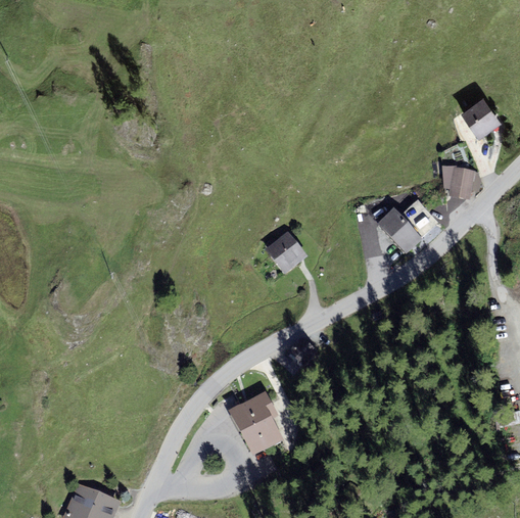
[(483,94),(462,108),(479,133),(501,119),(483,94)]
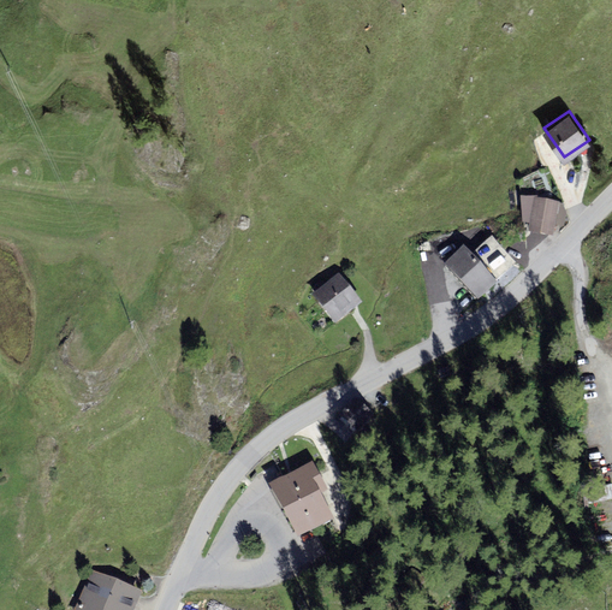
[(552,235),(557,201),(521,194),(522,220),(529,220),(528,229),(552,235)]
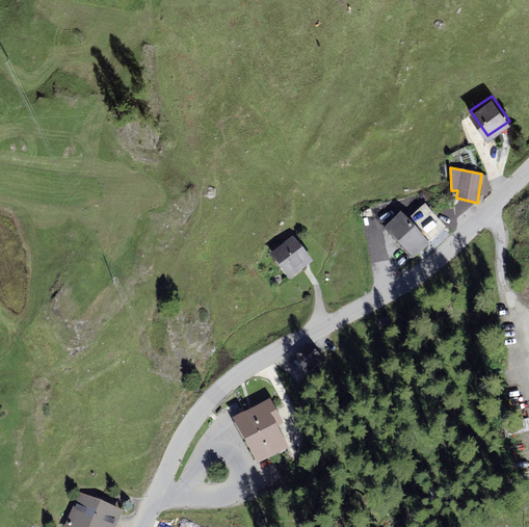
[(428,242),(400,211),(382,228),(411,259),(428,242)]
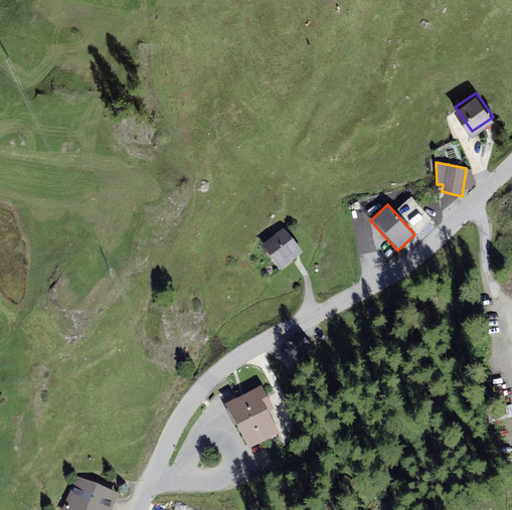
[(284,227),(261,245),(280,270),(303,251),(284,227)]
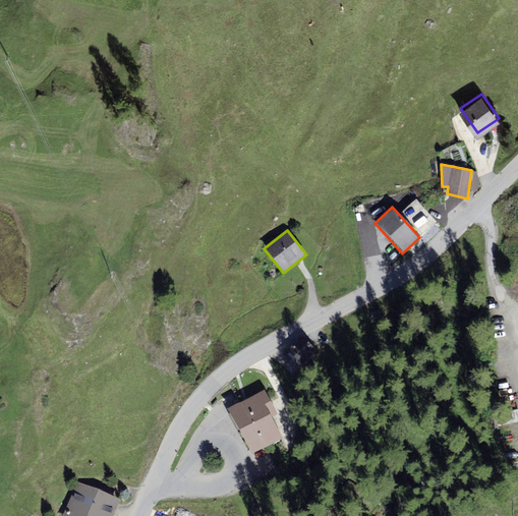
[(264,390),(227,410),(251,454),(282,438),(268,413),(275,409),(264,390)]
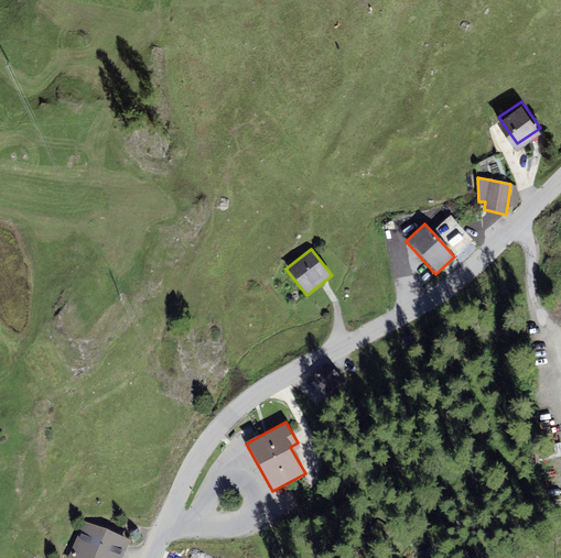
[(121,557),(129,538),(83,520),(66,557),(121,557)]
